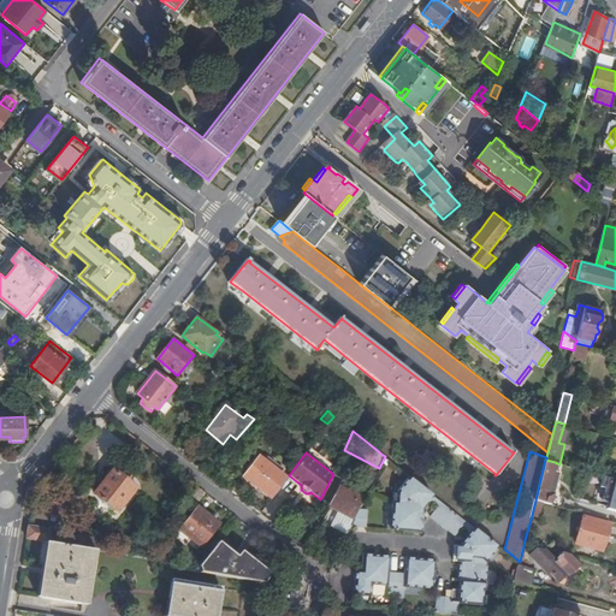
[(242,475),(271,498),(285,479),(278,474),(282,469),(266,457),(262,462),(256,457),(242,475)]
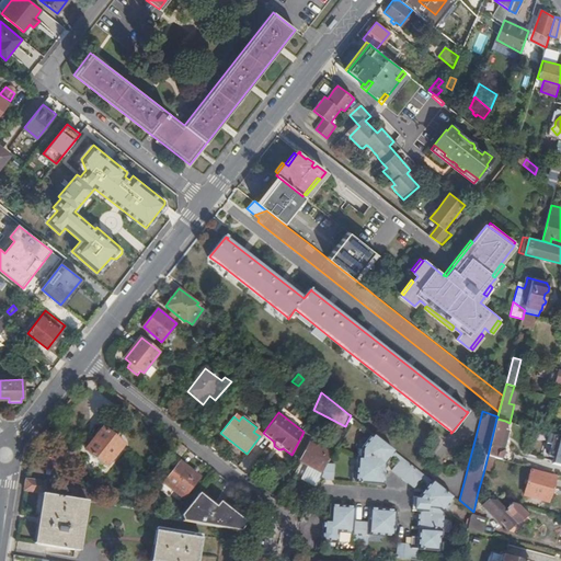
[(510,431),(512,423),(510,423),(505,421),(496,419),(488,456),(495,457),(503,459),(505,450),(500,449),(504,430),(510,431)]
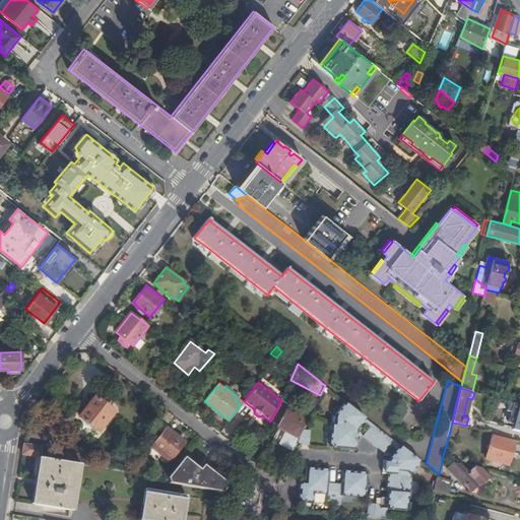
[(96,397),(80,416),(99,431),(114,411),(96,397)]
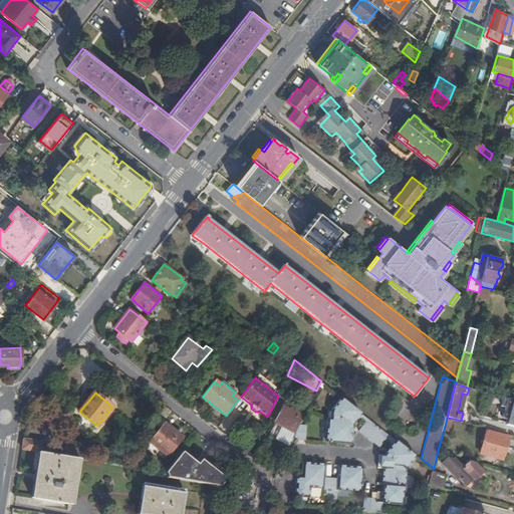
[(352,443),(353,429),(351,429),(352,424),(353,425),(354,424),(352,422),(355,418),(357,420),(360,416),(362,414),(352,405),(350,404),(343,399),(333,411),(332,418),(329,418),(328,426),(325,426),(324,441),(352,443)]
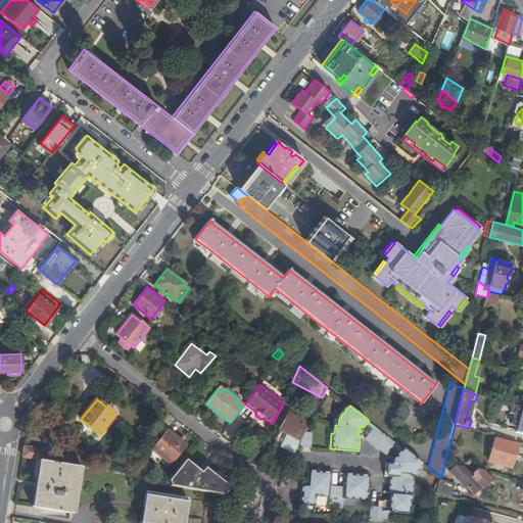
[(512,406),(506,425),(515,427),(521,408),(512,406)]
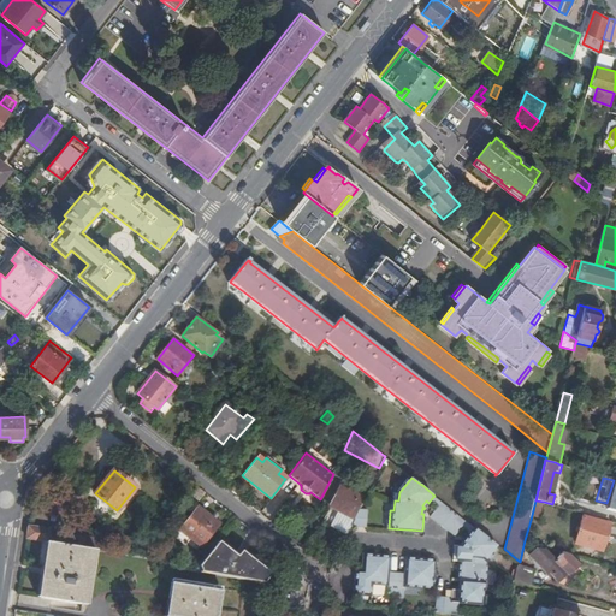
[(188,498),(196,505),(206,493),(197,486),(188,498)]
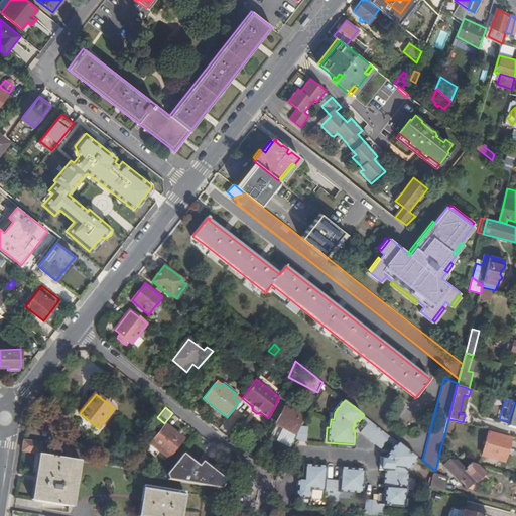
[(278,424),(297,434),(301,426),(305,417),(286,408),(278,424)]
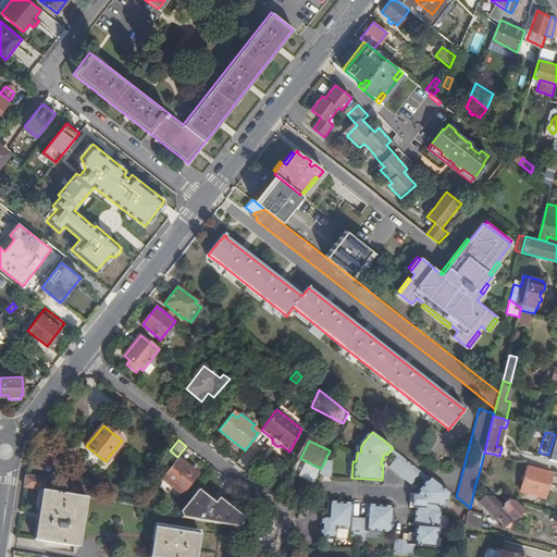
[(400,454),(393,448),(391,450),(398,457),(400,454)]
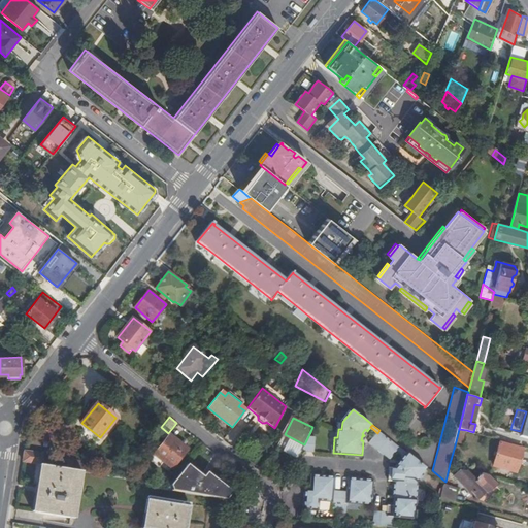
[(459,429),(456,441),(462,443),(466,430),(459,429)]
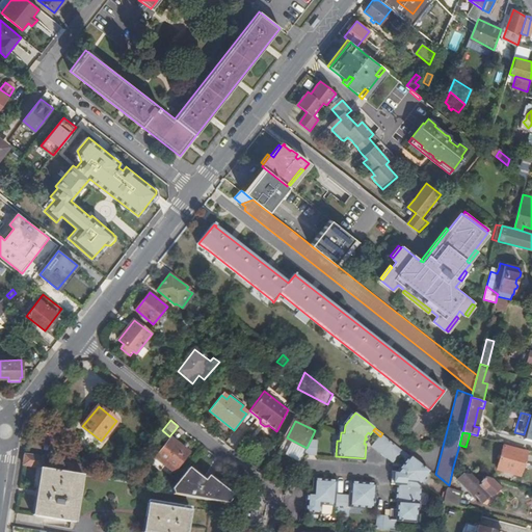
[(389,439),(382,433),(380,436),(373,445),(395,461),(401,453),(404,450),(391,440),(389,439)]
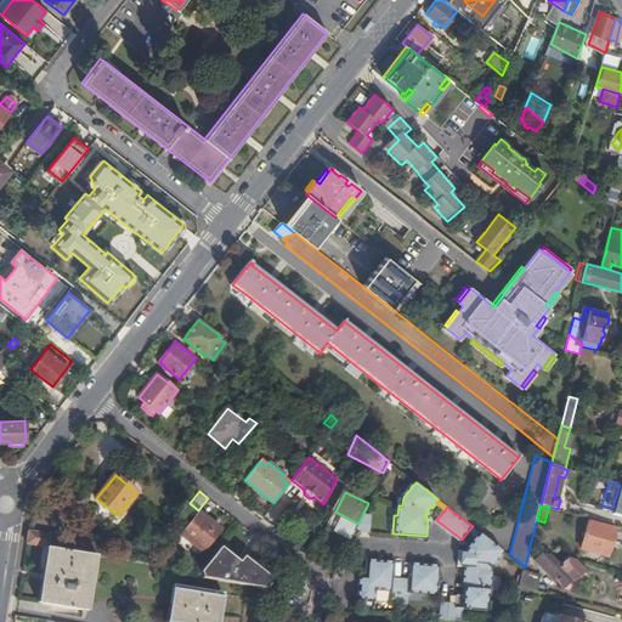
[(198,510),(181,533),(203,550),(220,527),(198,510)]
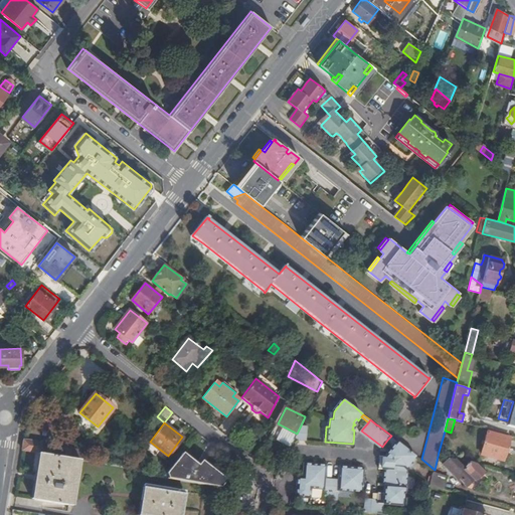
[(297,434),(294,440),(307,441),(308,425),(301,425),(297,434)]
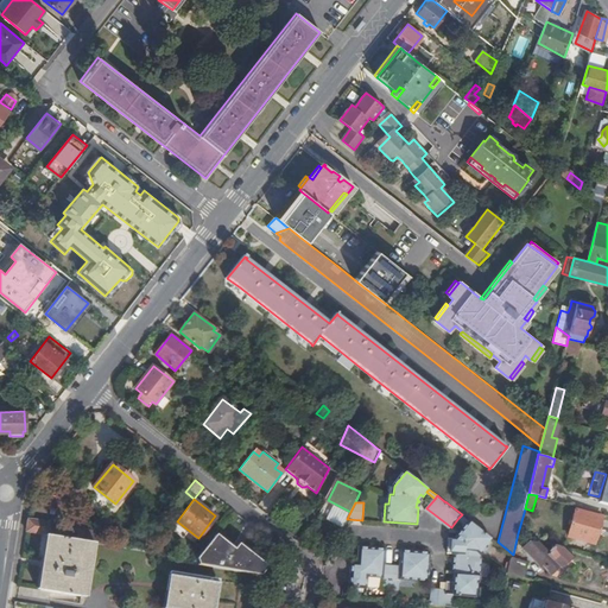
[(597,529),(600,530),(603,518),(576,511),(570,536),(593,542),(597,529)]
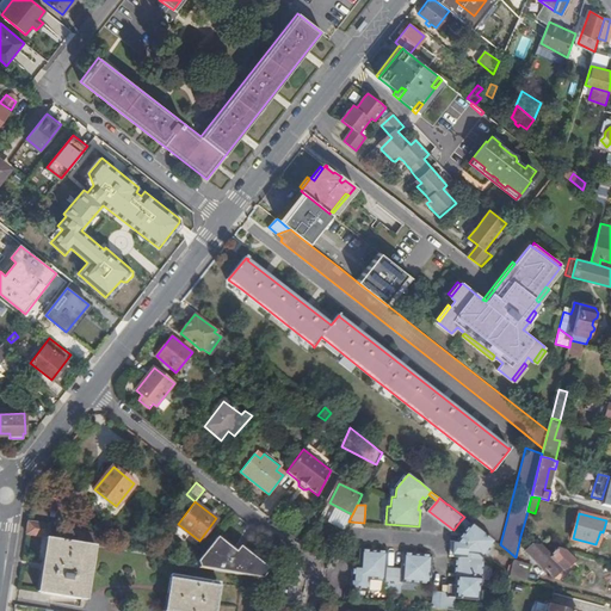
[(473,524),(464,517),(461,520),(469,528),(471,524),(473,524)]
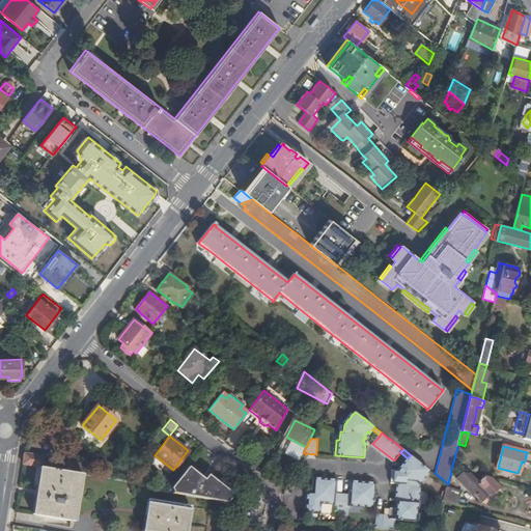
[(23,464),(42,467),(44,456),(24,453),(23,464)]
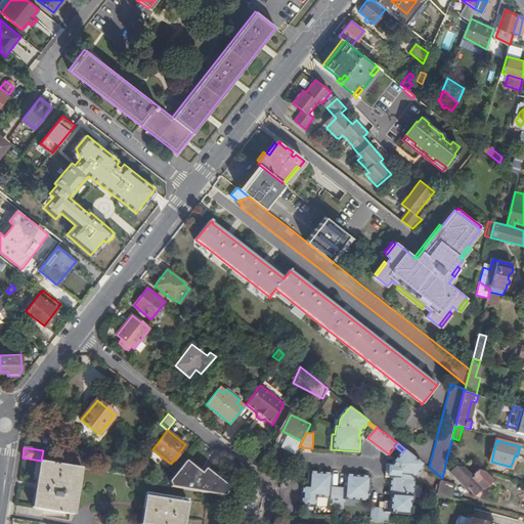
[(391,484),(391,494),(393,494),(392,501),(390,501),(386,501),(385,509),(373,508),(372,522),(380,523),(396,523),(410,523),(416,473),(422,473),(427,466),(405,449),(404,449),(402,452),(399,456),(400,457),(397,461),(397,460),(396,460),(393,464),(388,464),(387,474),(387,477),(388,478),(392,478),(392,481),(394,481),(393,485),(391,484)]
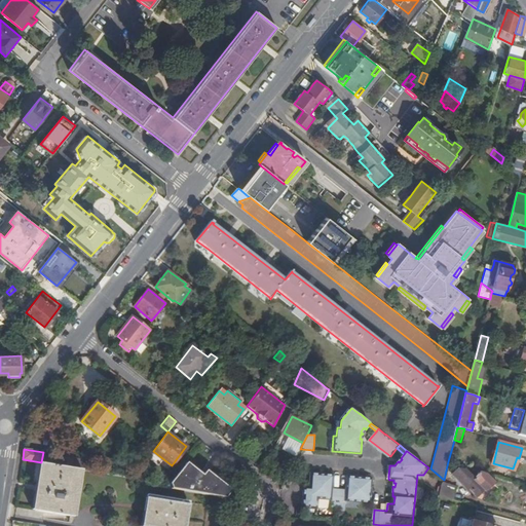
[(69,457),(68,467),(79,468),(80,470),(82,470),(83,461),(80,460),(80,459),(69,457)]
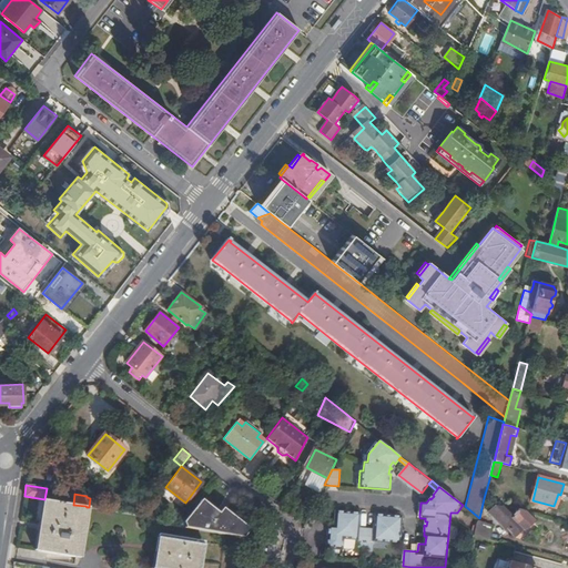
[(249,529),(225,510),(222,508),(219,513),(215,510),(201,499),(183,523),(185,527),(208,531),(216,533),(242,537),(249,529)]
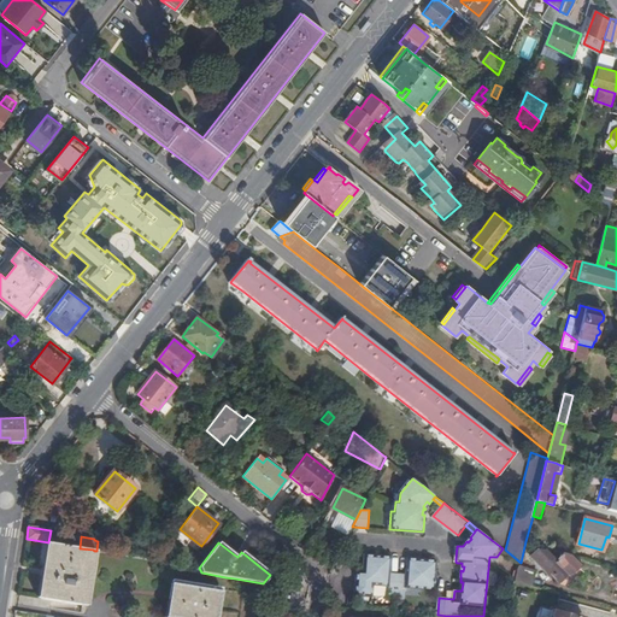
[(80,548),(51,544),(42,598),(84,605),(93,550),(80,548)]
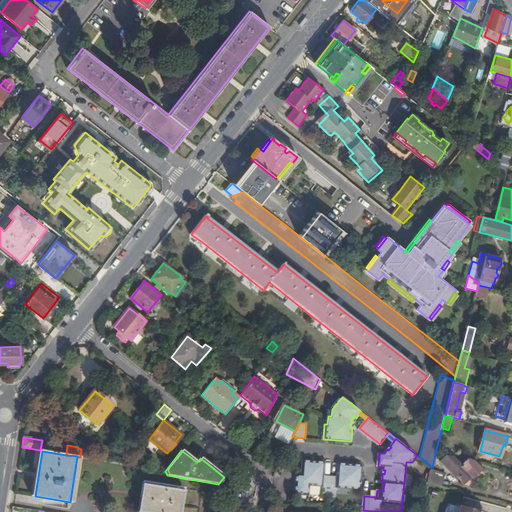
[(200,454),(194,460),(197,462),(200,458),(203,460),(205,457),(200,454)]
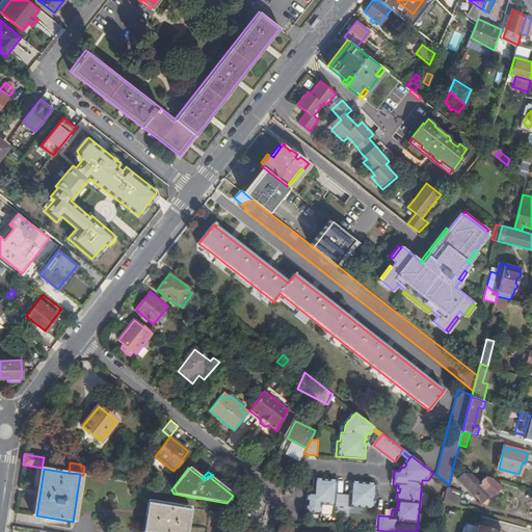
[(361,483),(361,482),(352,481),(350,496),(338,495),(337,495),(338,480),(328,480),(328,482),(324,481),(324,479),(315,478),(313,493),(308,493),(308,499),(307,513),(309,513),(321,515),(321,510),(322,505),(335,506),(335,509),(342,510),(349,510),(350,507),(375,509),(377,483),(367,483),(367,484),(361,483)]
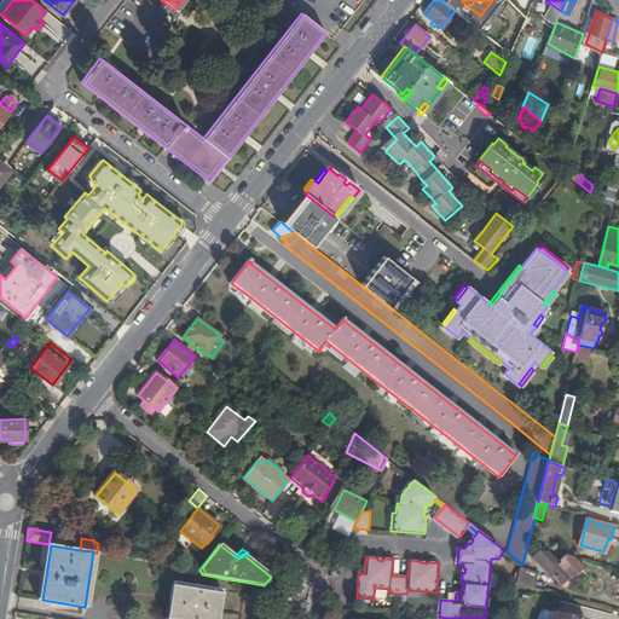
[(545,566),(562,584),(571,576),(572,577),(582,568),(583,570),(585,567),(578,560),(574,557),(572,556),(571,559),(567,557),(561,563),(554,556),(545,566)]
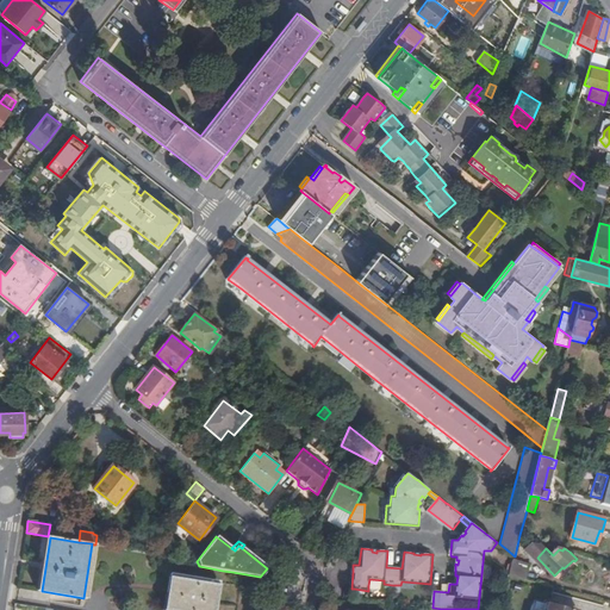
[(515,556),(510,574),(524,578),(529,561),(515,556)]
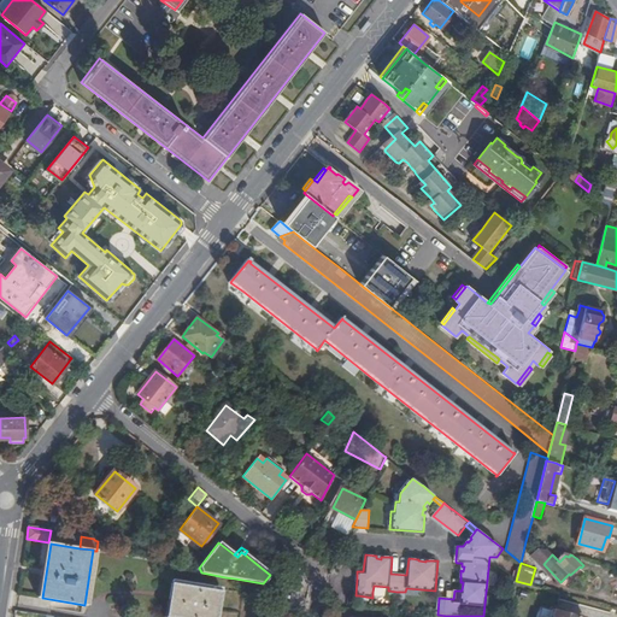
[(212,616),(217,589),(175,582),(169,616),(212,616)]
